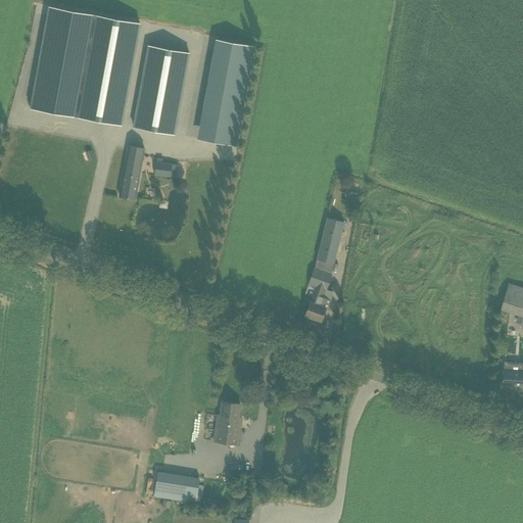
[(140,24),(49,7),(31,107),(122,125),(140,24)]
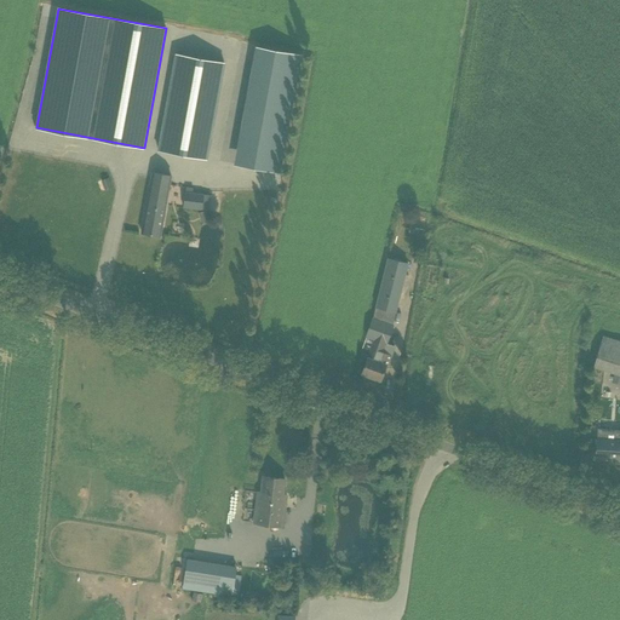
[(265,47),(244,166),(280,172),(302,55),(265,47)]
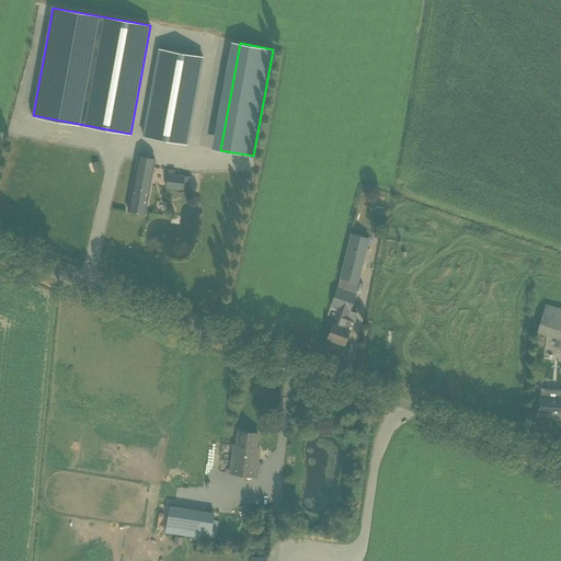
[(159,49),(142,136),(186,144),(203,57),(159,49)]
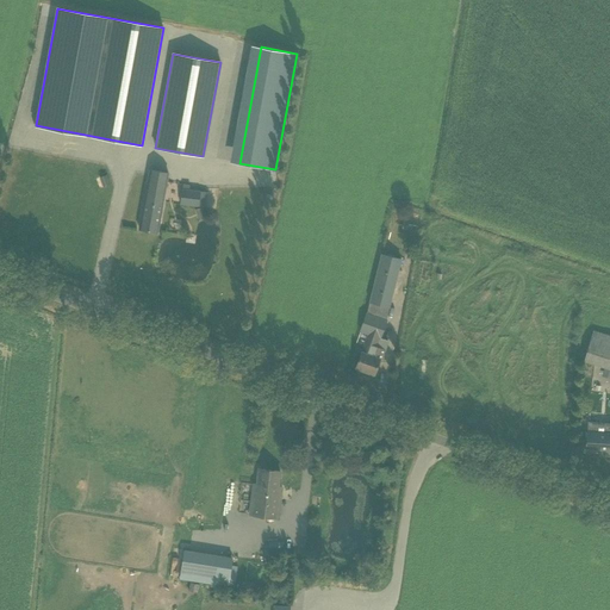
[(168,175),(149,172),(139,229),(157,232),(168,175)]
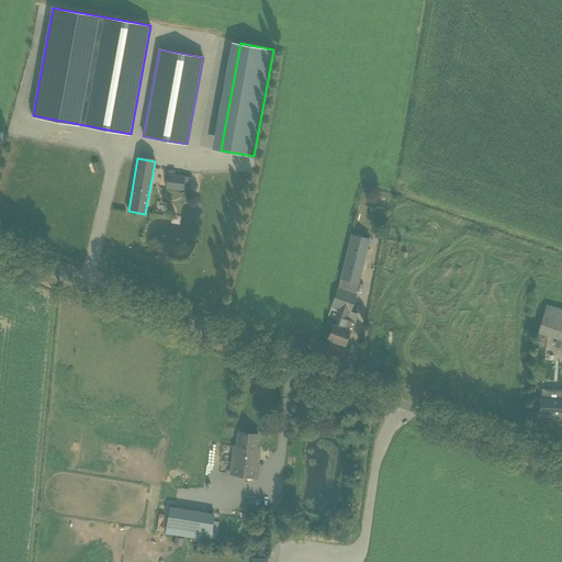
[(182,190),(183,177),(168,175),(166,188),(182,190)]
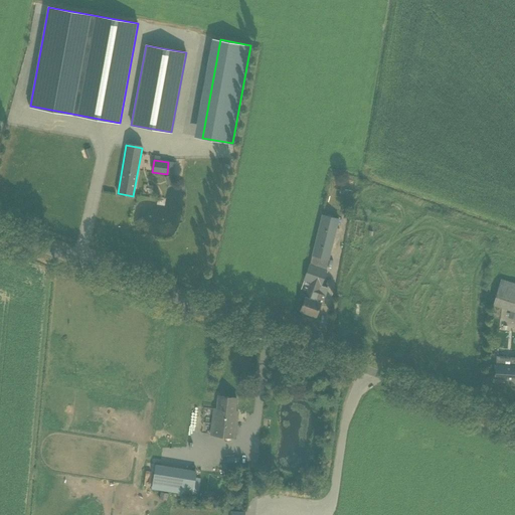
[(172,175),(165,177),(167,185),(174,182),(172,175)]
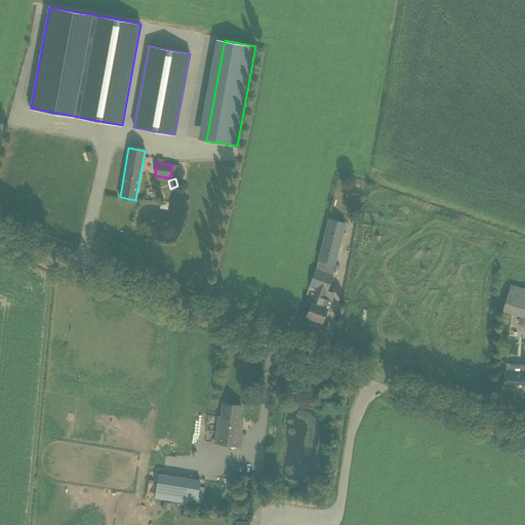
[(345,223),(338,221),(328,218),(316,269),(310,285),(312,286),(307,300),(312,303),(307,316),(322,322),(331,296),(324,293),(331,273),(345,223)]
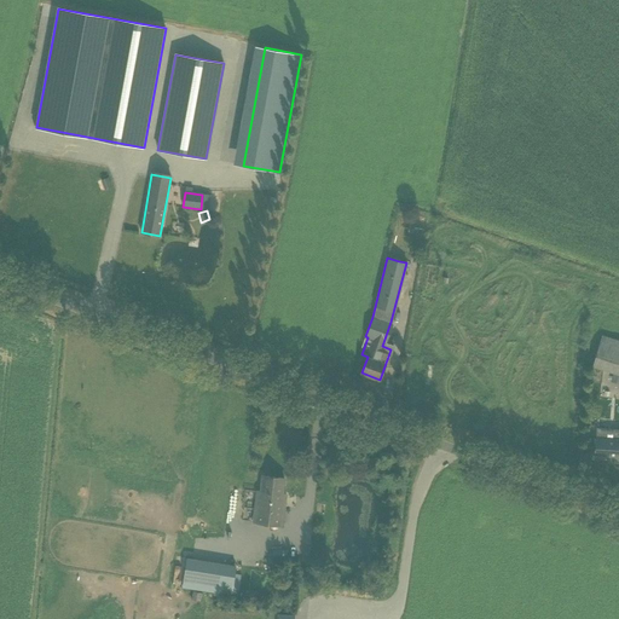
[(618,340),(602,335),(593,365),(618,374),(618,340)]
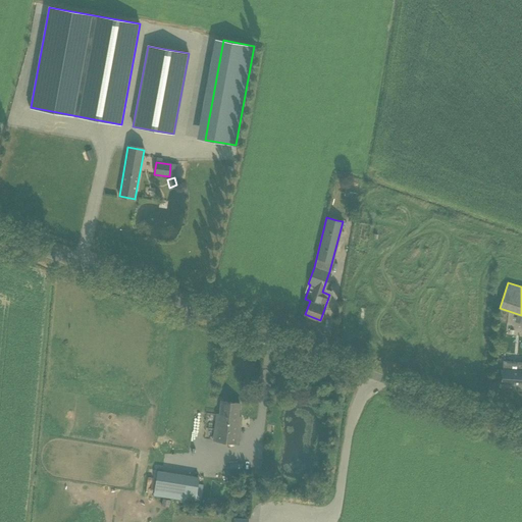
[(521,362),(503,361),(502,385),(520,386),(521,370),(521,369),(521,362)]
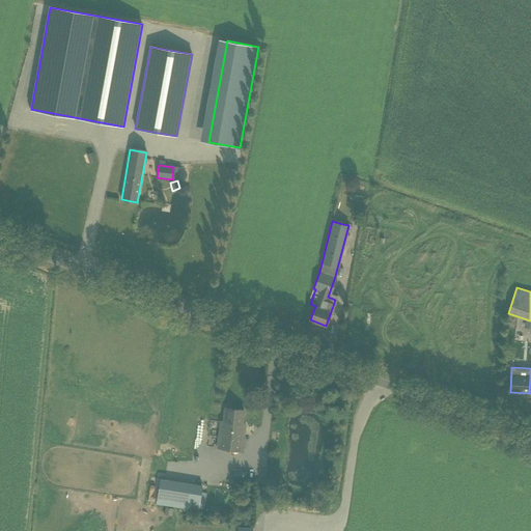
[(225,408),(224,418),(224,423),(221,423),(218,448),(242,451),(246,424),(243,423),(244,411),(225,408)]
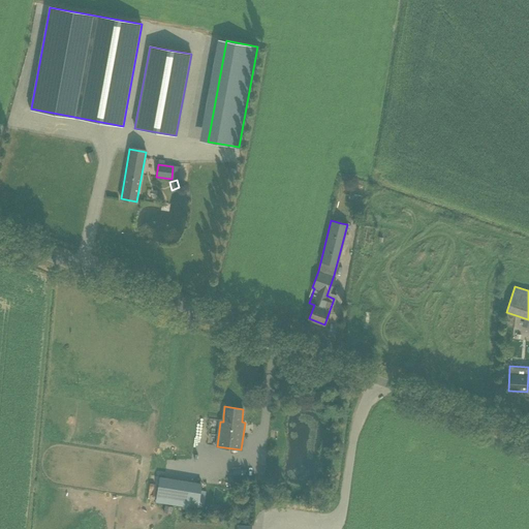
[(159,476),(155,502),(178,505),(183,506),(194,507),(197,507),(198,504),(200,490),(201,483),(198,483),(159,476)]
